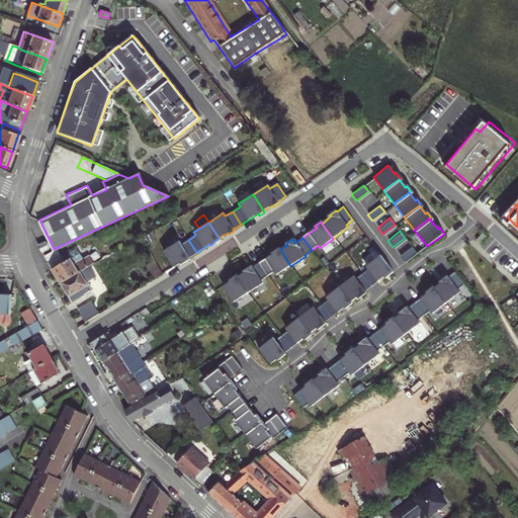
[(162,250),(172,266),(179,262),(182,260),(183,262),(189,258),(188,257),(196,252),(188,240),(181,244),(179,241),(162,250)]
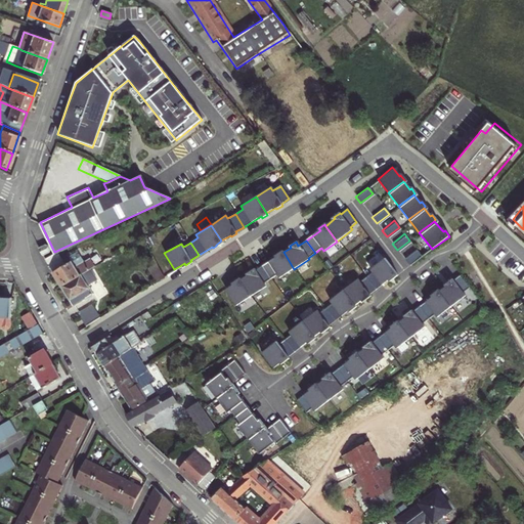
[(39,248),(42,256),(49,253),(51,250),(49,246),(45,245),(39,248)]
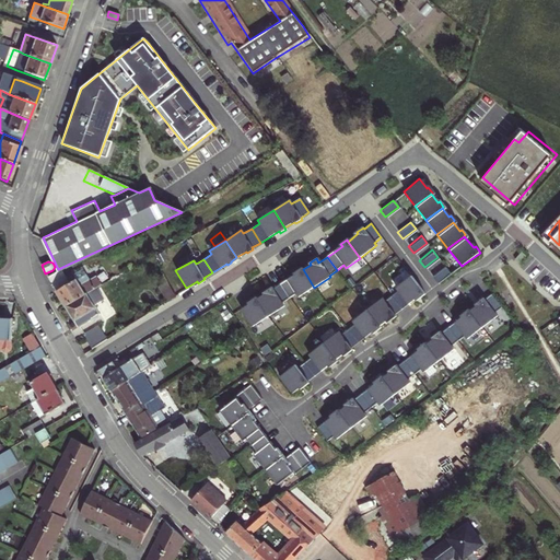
[(501,267),(500,268),(503,273),(511,267),(508,263),(501,267)]
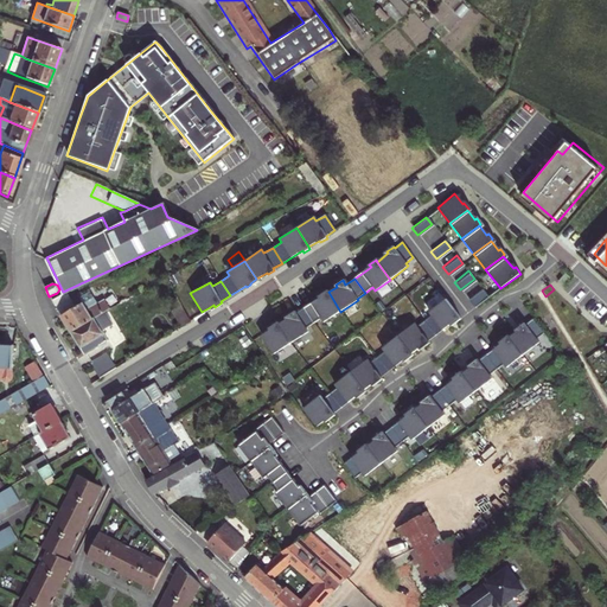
[(481,288),(467,299),(474,308),(489,298),(481,288)]
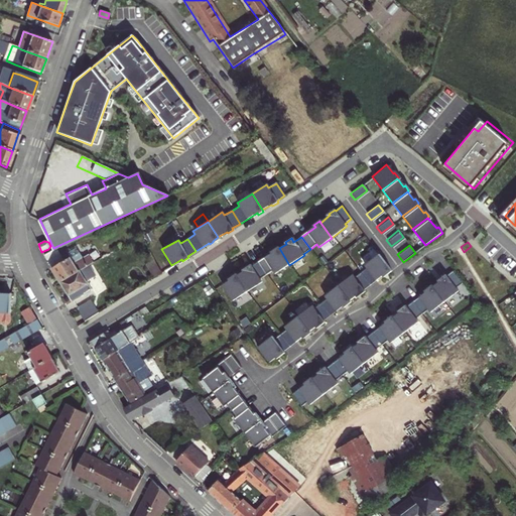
[(43,256),(58,281),(73,273),(79,269),(99,259),(94,251),(75,262),(71,256),(63,260),(59,255),(61,253),(57,247),(43,256)]
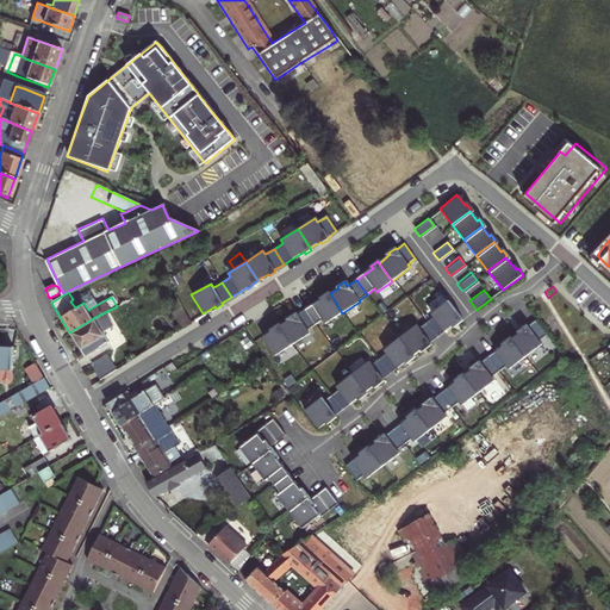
[(323,298),(305,310),(315,325),(322,321),(325,324),(342,313),(330,293),(329,292),(322,296),(323,298)]
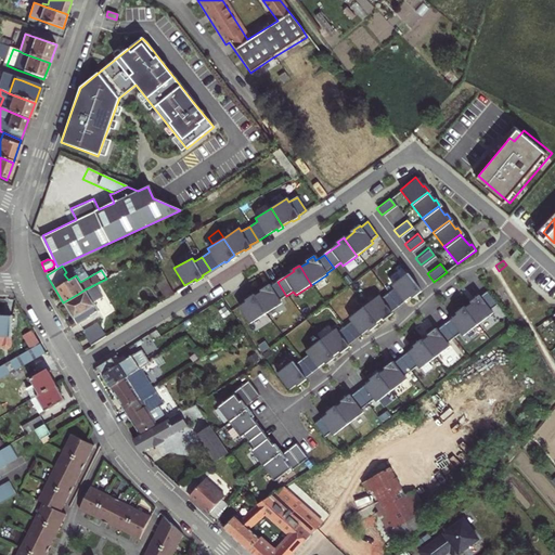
[(415,296),(421,292),(407,273),(391,285),(394,288),(388,294),(398,307),(414,295),(415,296)]
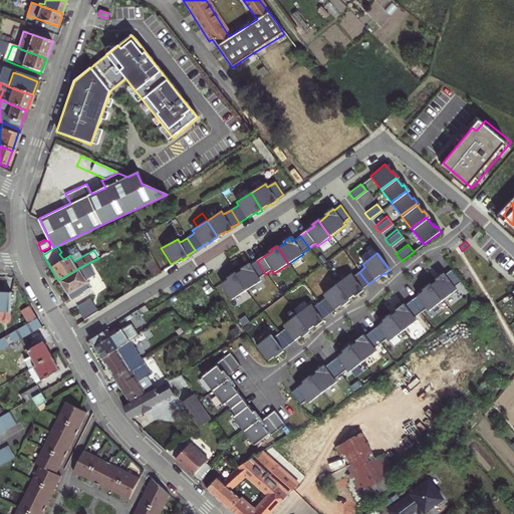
[(245,268),(236,274),(246,290),(260,281),(258,278),(265,274),(257,261),(250,265),(249,264),(244,267),(245,268)]
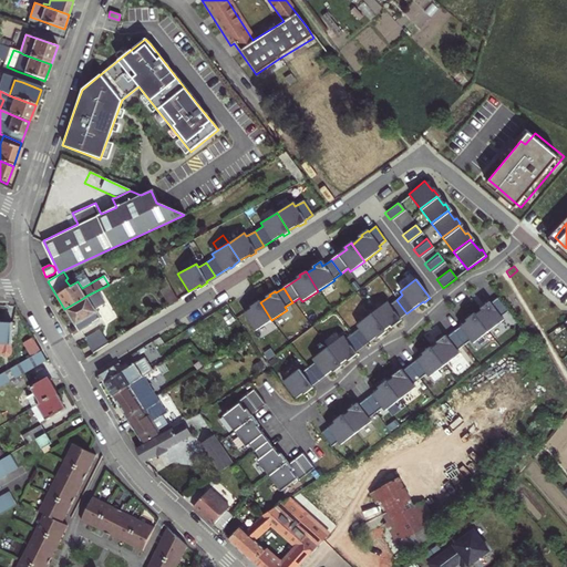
[(64,309),(78,331),(100,318),(86,296),(80,300),(64,309)]
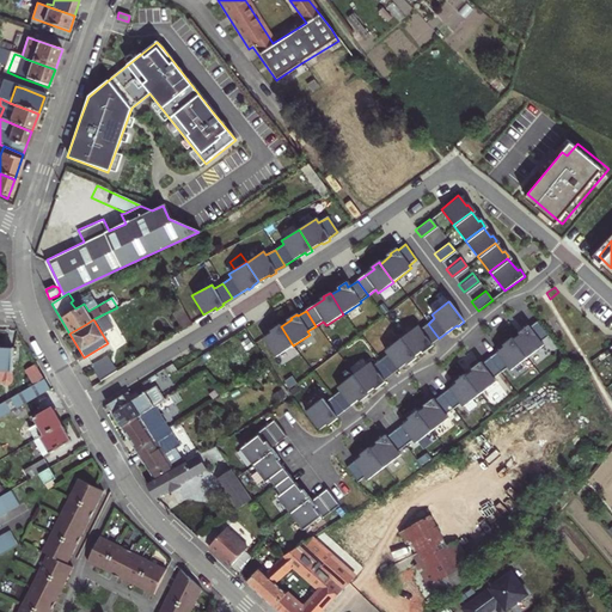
[(522,332),(513,340),(527,359),(544,346),(540,342),(549,336),(537,322),(530,328),(527,325),(521,330),(522,332)]
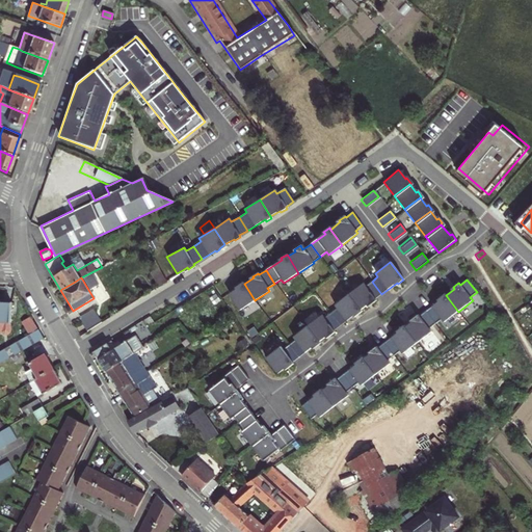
[(381,294),(372,282),(365,286),(363,283),(348,294),(361,310),(370,303),(371,304),(376,300),(375,299),(381,294)]
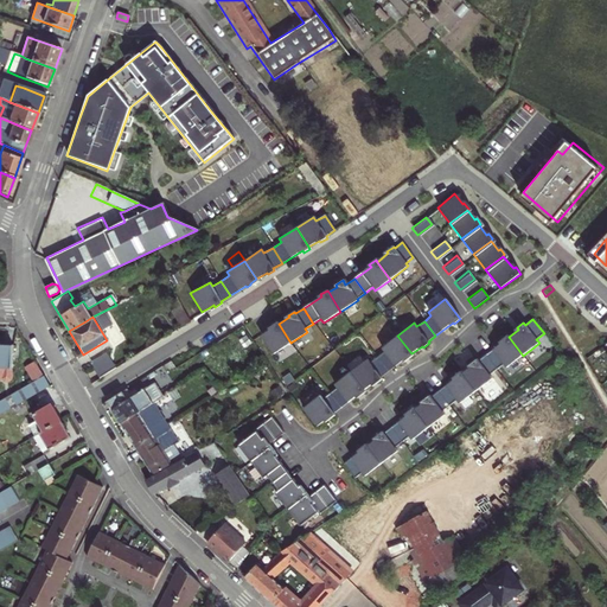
[(272,328),(261,336),(273,355),(291,343),(279,324),(278,323),(270,326),(272,328)]
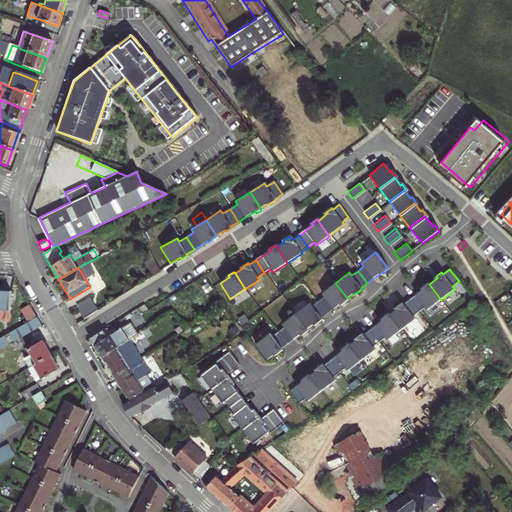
[(343,304),(348,300),(347,298),(335,283),(322,294),(324,297),(318,301),(327,314),(342,302),(343,304)]
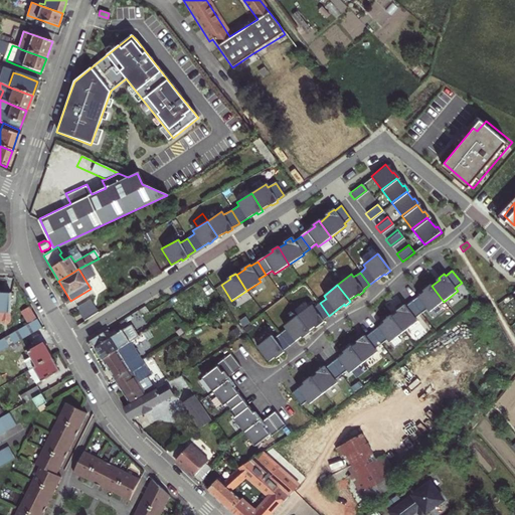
[(432,286),(431,285),(425,289),(426,290),(423,292),(411,302),(421,314),(427,309),(430,312),(444,302),(432,286)]
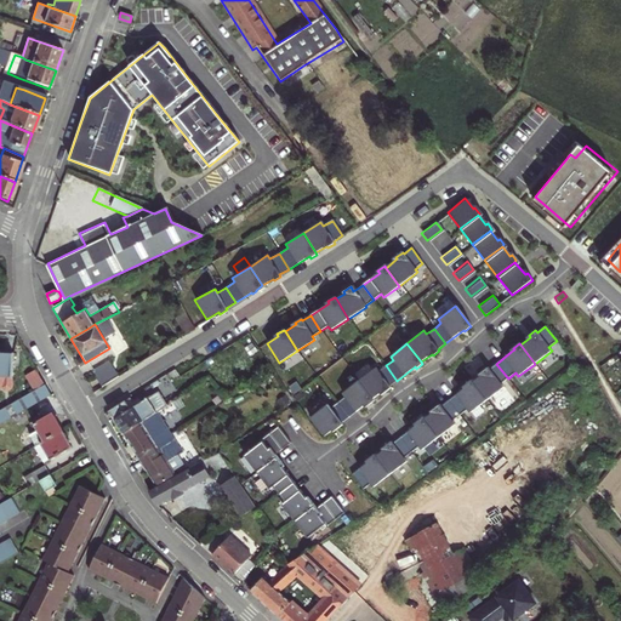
[(17,357),(0,355),(0,380),(17,381),(17,357)]
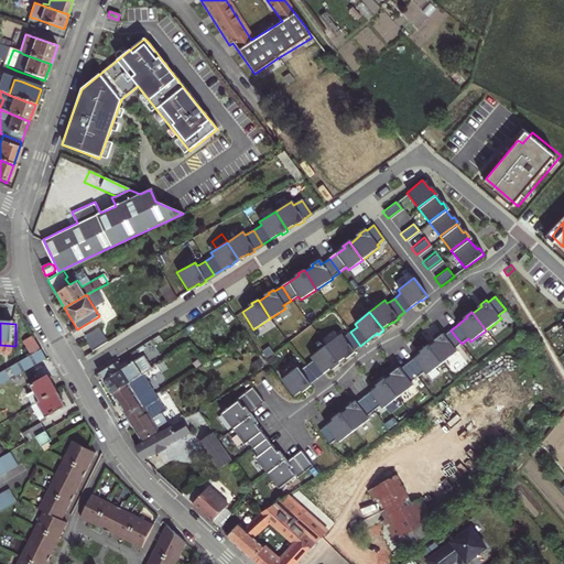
[(435,343),(429,347),(442,364),(457,353),(455,349),(462,344),(451,331),(444,335),(443,334),(437,338),(438,339),(435,343)]
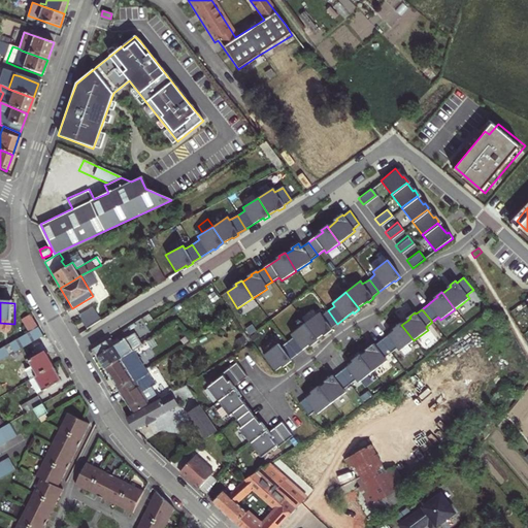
[(337,324),(328,310),(321,316),(319,312),(304,324),(317,339),(326,333),(327,334),(332,330),(331,329),(337,324)]
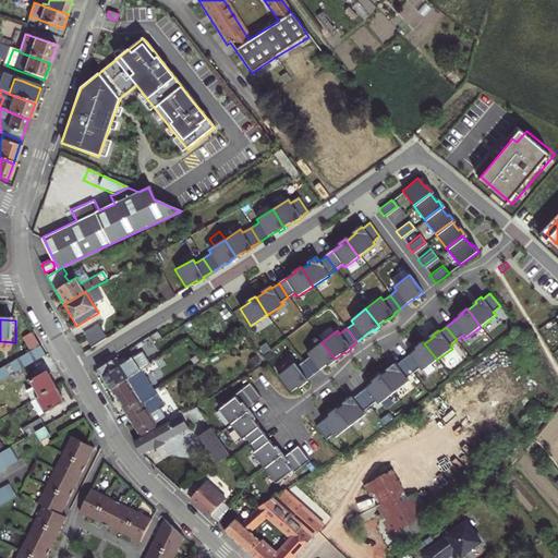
[(86,340),(91,348),(105,339),(100,332),(86,340)]
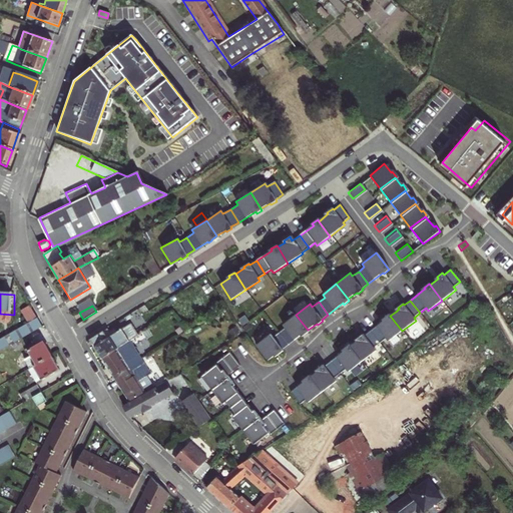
[(33,310),(25,315),(31,326),(39,322),(33,310)]
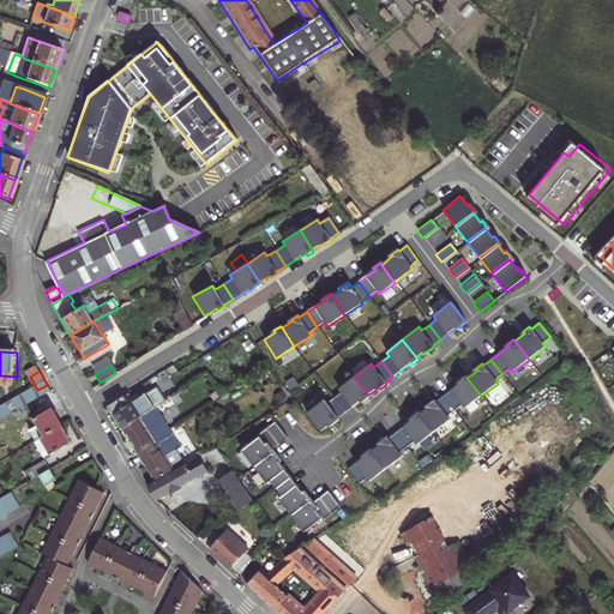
[(458,385),(443,396),(455,411),(462,405),(464,409),(481,396),(467,378),(465,375),(459,380),(462,381),(458,385)]
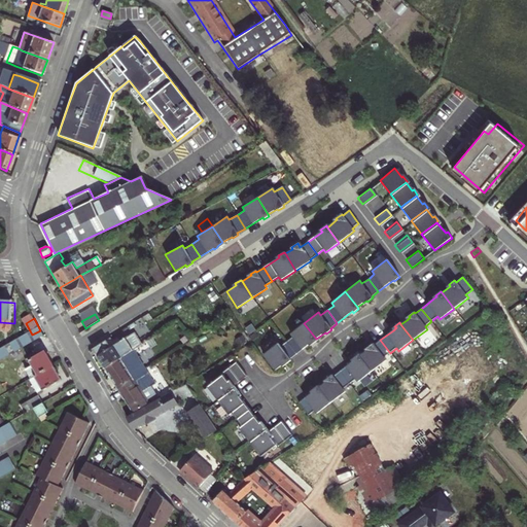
[(312,344),(317,341),(316,339),(304,323),(290,334),(292,337),(286,342),(295,354),(311,343),(312,344)]
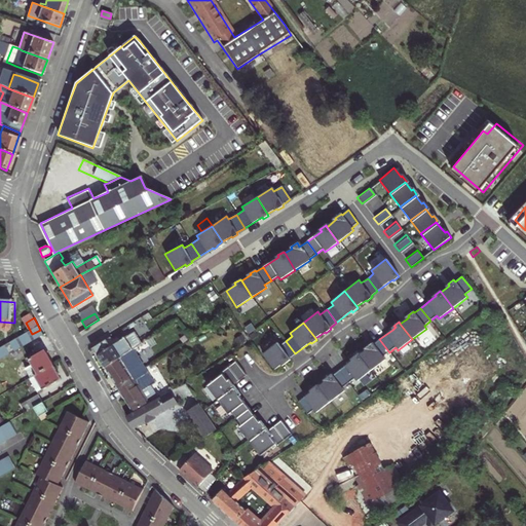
[(91,347),(104,367),(136,346),(139,345),(142,342),(135,331),(121,339),(118,335),(112,338),(110,336),(91,347)]
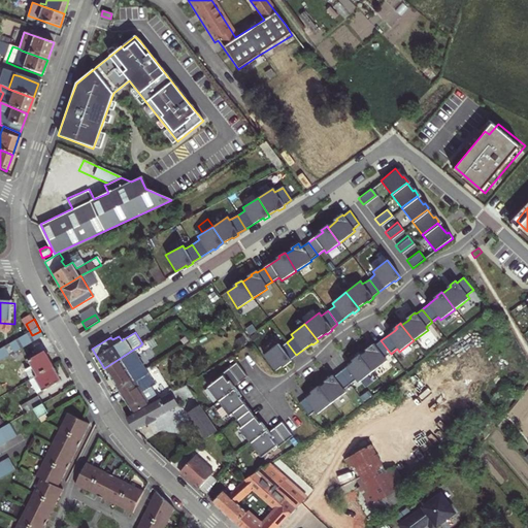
[(366,352),(360,356),(372,372),(387,361),(385,358),(391,354),(381,340),(374,345),(373,344),(368,349),(369,350),(366,352)]
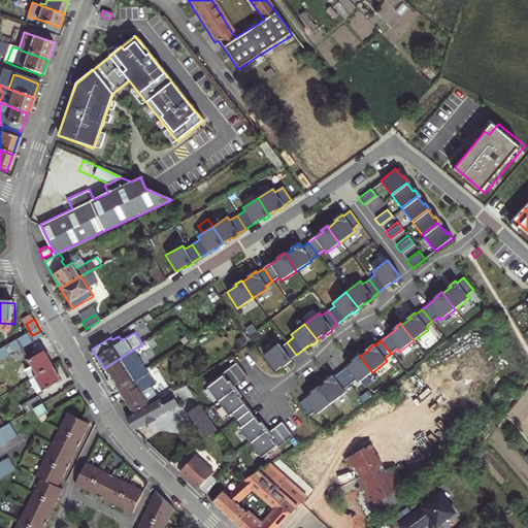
[(5,350),(10,360),(20,354),(24,352),(19,342),(5,350)]
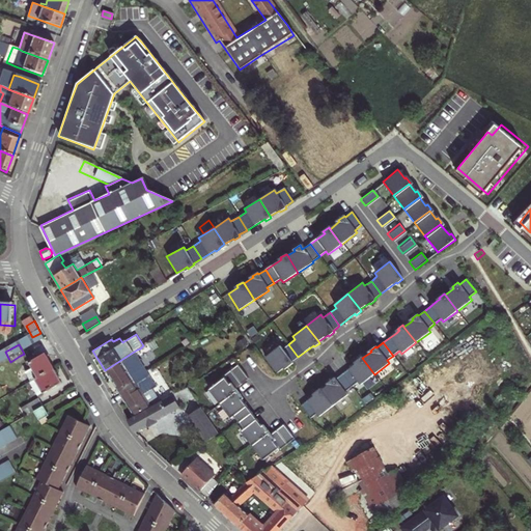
[(291,362),(298,357),(288,344),(282,350),(280,346),(264,358),(277,373),(286,366),(287,367),(292,363),(291,362)]
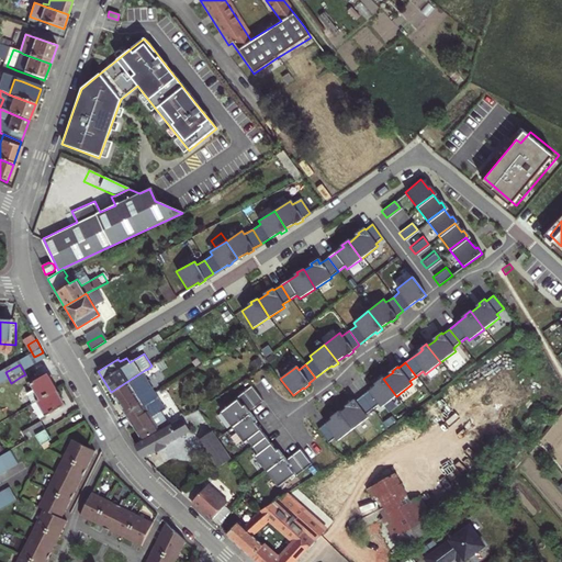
[(111,392),(125,415),(144,405),(150,401),(148,396),(138,402),(130,388),(137,383),(144,394),(156,386),(145,370),(111,392)]
